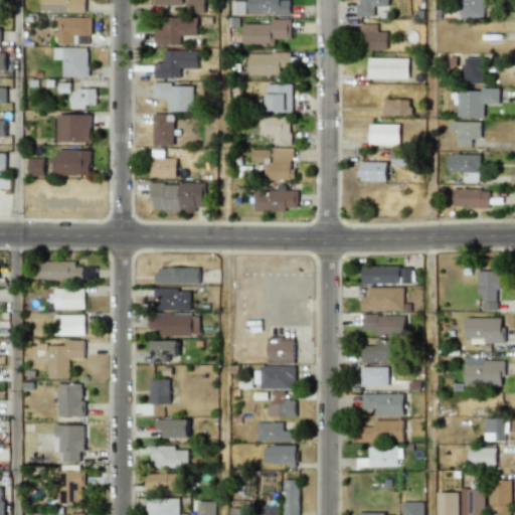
[(40,0),(41,12),(84,13),(84,0),(40,0)]
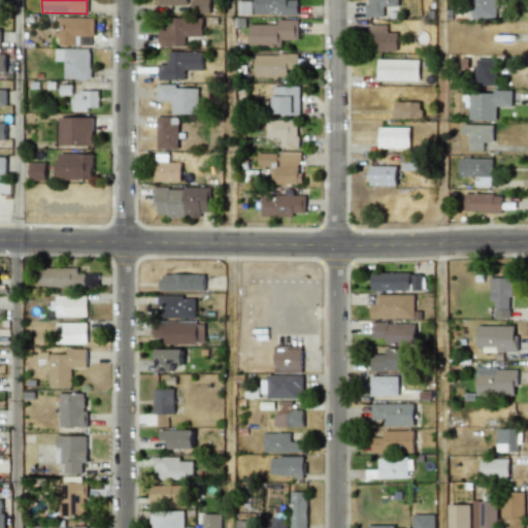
[(210,13),(209,0),(191,0),(192,14),(210,13)]
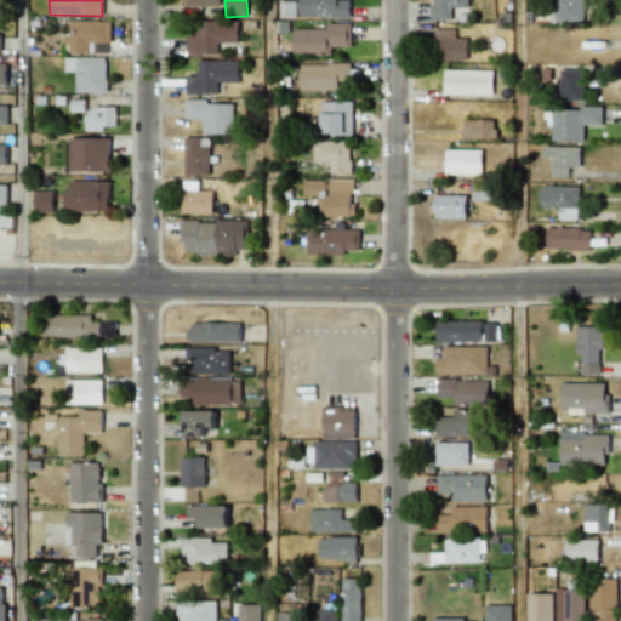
[(351,0),(343,0),(298,0),(300,17),(349,20),(351,0)]
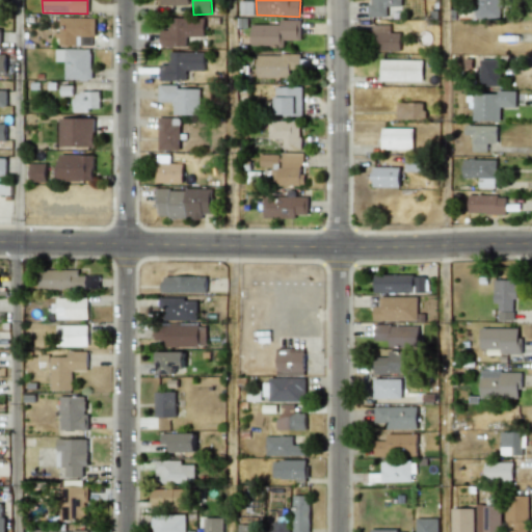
[(401,0),(369,0),(370,18),(387,17),(387,7),(401,7),(401,0)]
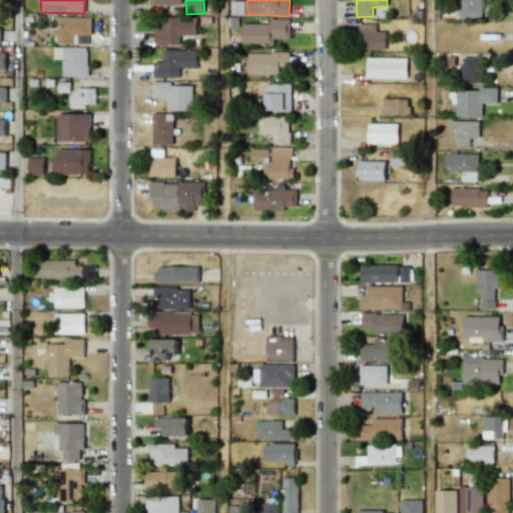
[(89,44),(90,18),(57,17),(57,31),(53,31),(52,43),(89,44)]
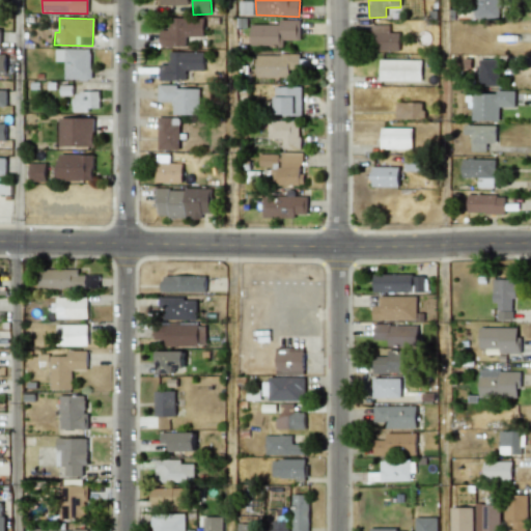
[(203,18),(170,18),(169,30),(160,30),(160,47),(186,47),(186,36),(203,36),(203,18)]
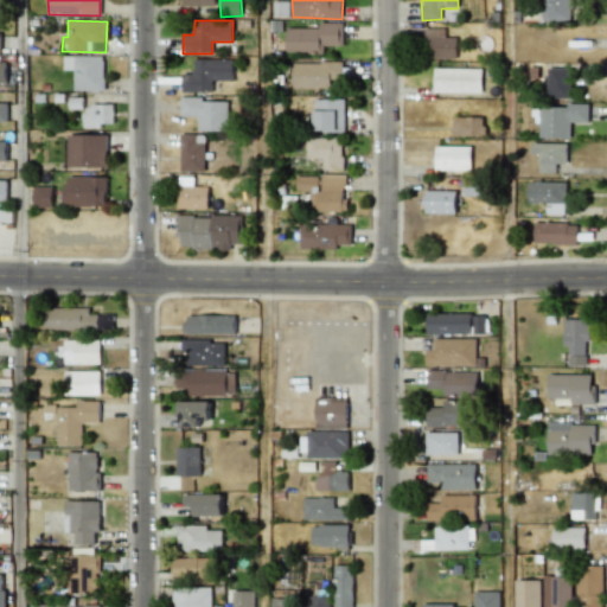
[(287,29),(287,52),(324,52),(324,46),(343,46),(343,23),(320,23),(320,27),(287,29)]
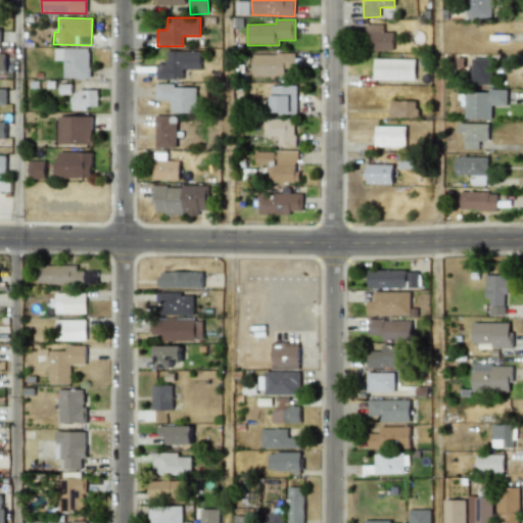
[(393,50),(393,32),(384,32),(384,24),(366,24),(366,50),(393,50)]
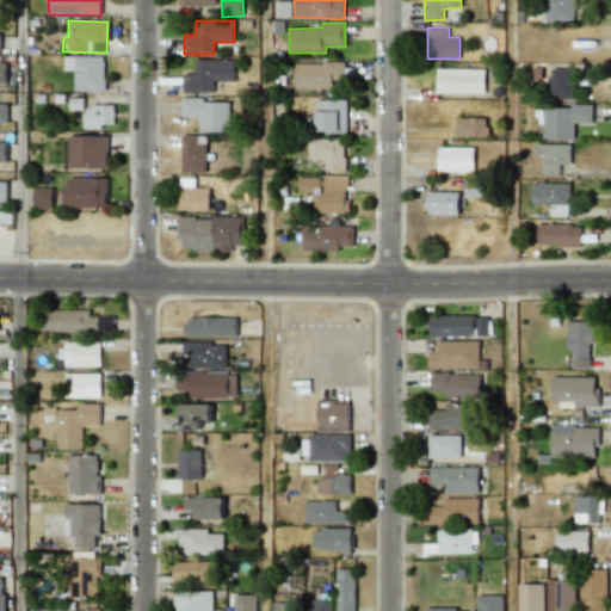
[(63,71),(74,71),(74,92),(105,92),(104,56),(63,56),(63,71)]
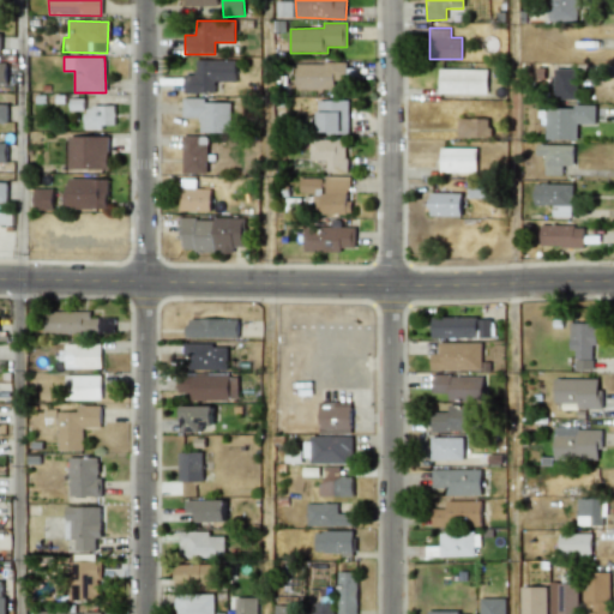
[(235,60),(196,60),(196,74),(185,74),(184,92),(215,92),(215,82),(235,82),(235,60)]
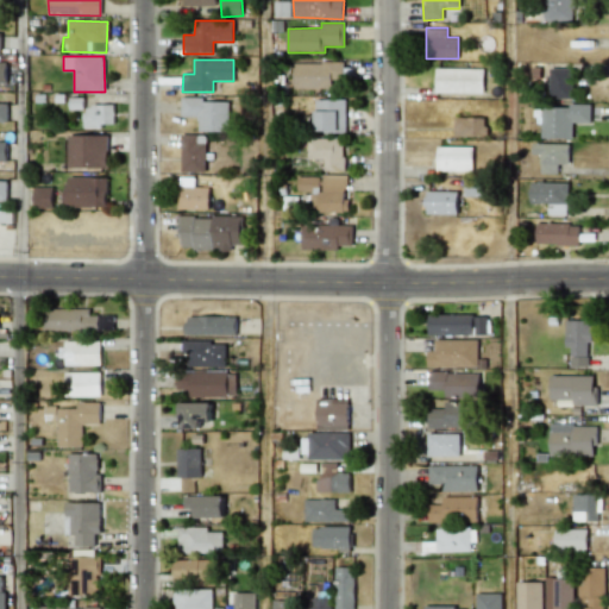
[(344,63),(294,62),(293,88),(332,89),(332,79),(343,80),(344,63)]
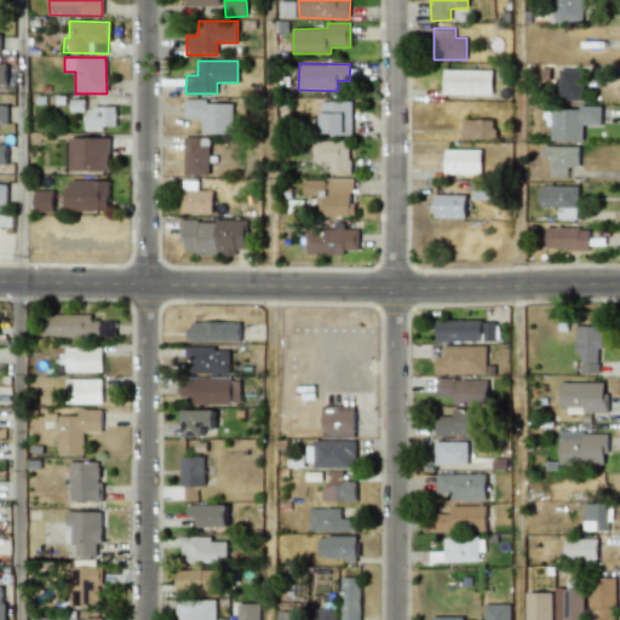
[(492,96),(492,70),(443,69),(442,95),(492,96)]
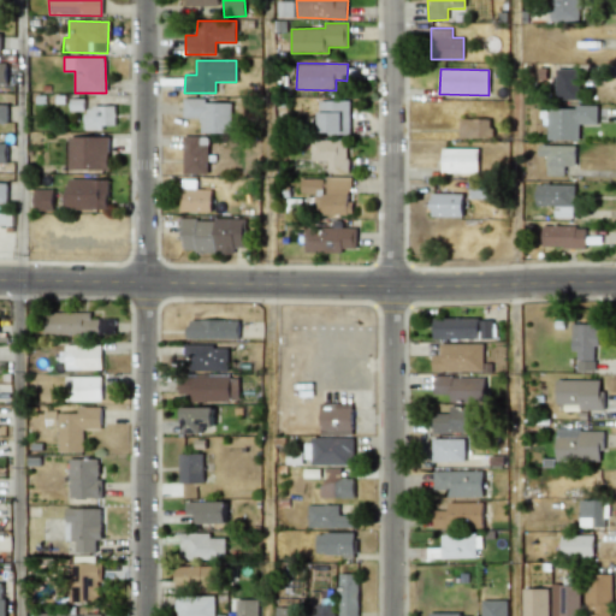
[(555,99),(579,100),(580,70),(556,69),(555,99)]
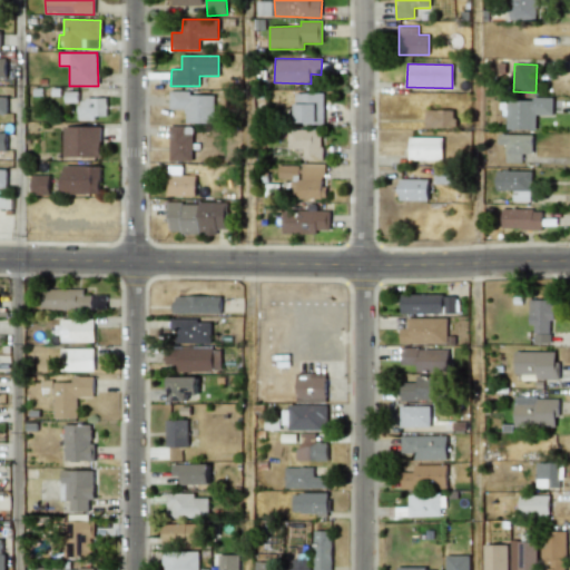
[(214,94),(169,92),(169,109),(186,109),(185,123),(214,123),(214,94)]
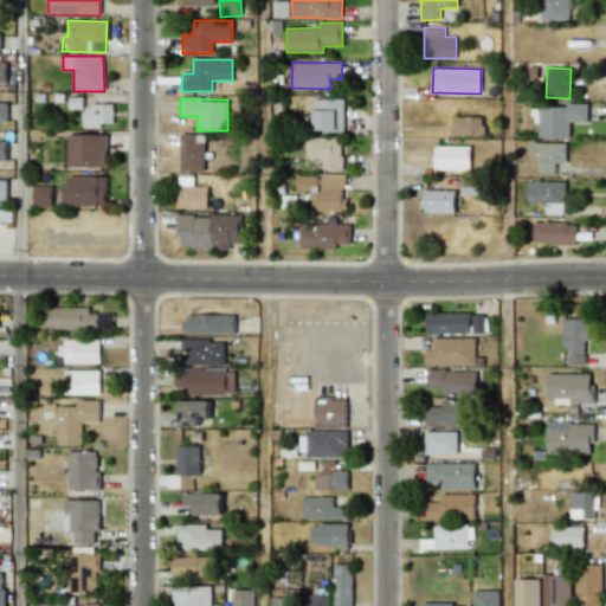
[(343,131),(343,98),(313,100),(314,133),(343,131)]
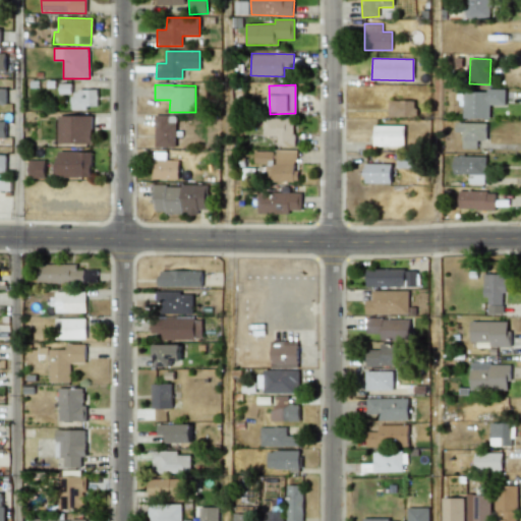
[(72,108),(97,108),(97,90),(72,90),(72,108)]
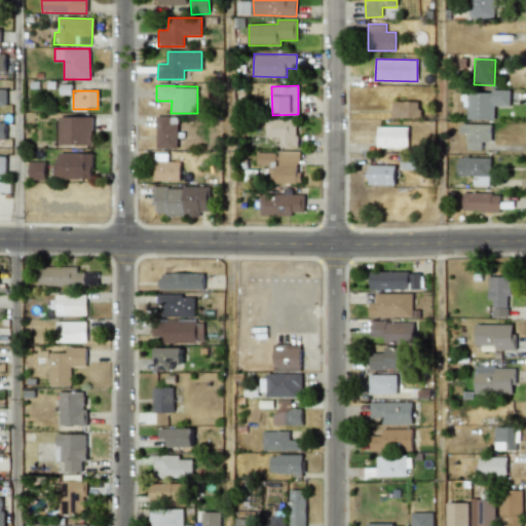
[(467,91),(467,119),(494,120),(494,107),(510,107),(510,91),(467,91)]
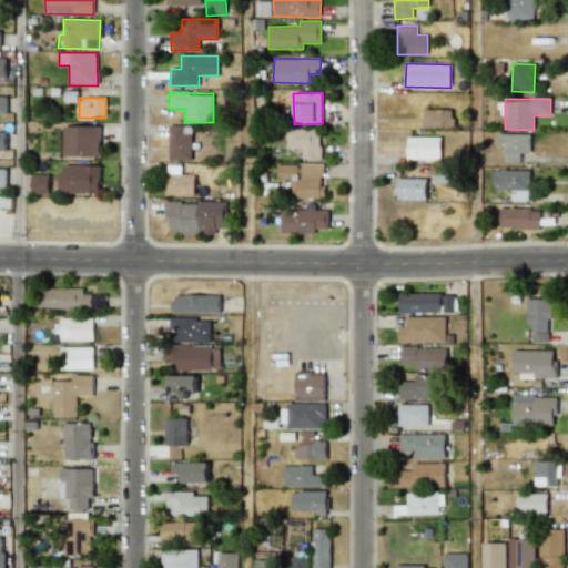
[(424,127),(453,127),(453,110),(424,110),(424,127)]
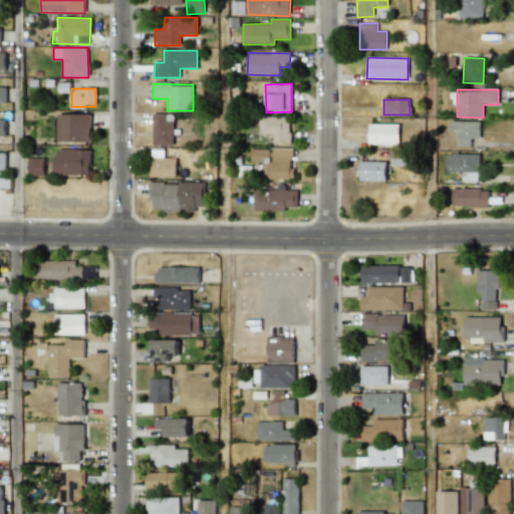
[(57,142),(91,142),(90,113),(57,114),(57,142)]
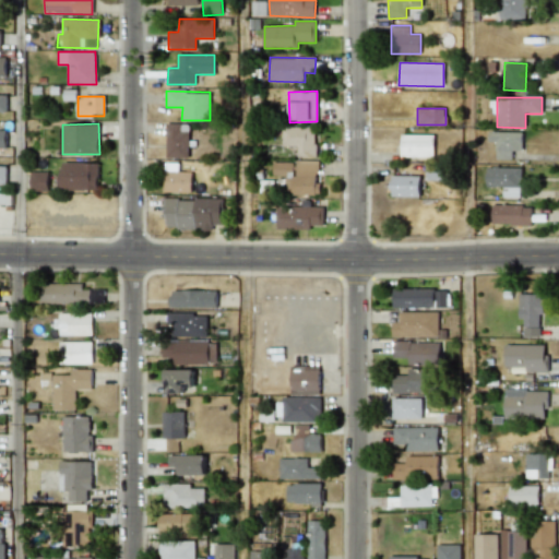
[(188,158),(189,123),(167,123),(166,157),(188,158)]
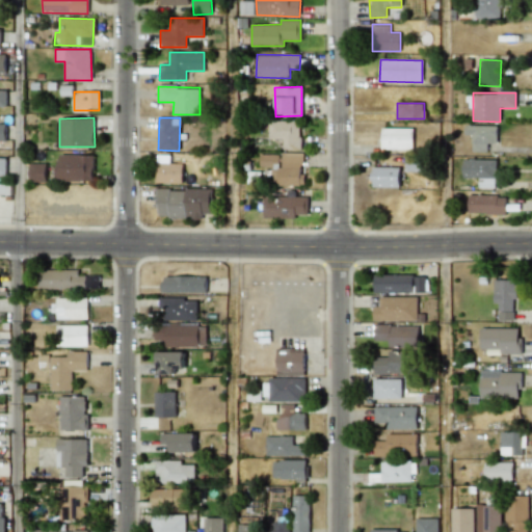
[(269,139),(283,138),(283,150),(300,150),(300,121),(268,121),(269,139)]
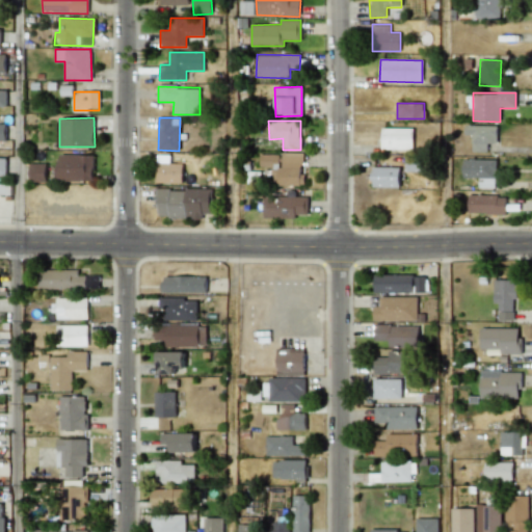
[(497,126),(464,125),(464,135),(472,135),(472,152),(486,152),(487,143),(497,144),(497,126)]
